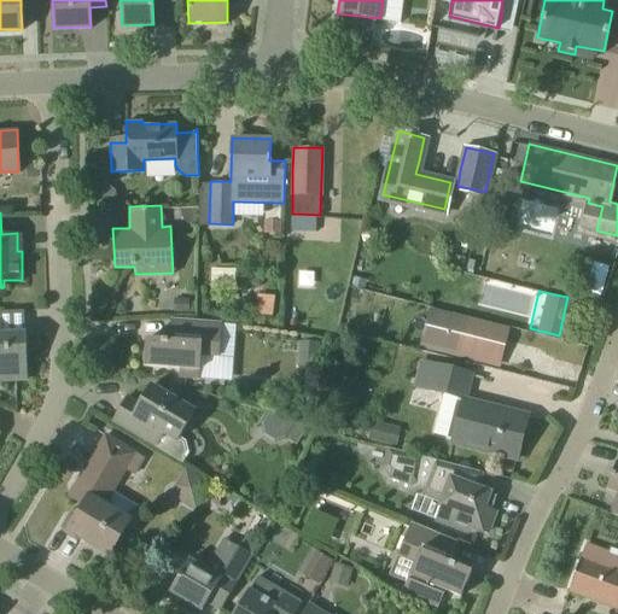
[(509,322),(431,303),(426,323),(421,346),(500,366),(509,322)]
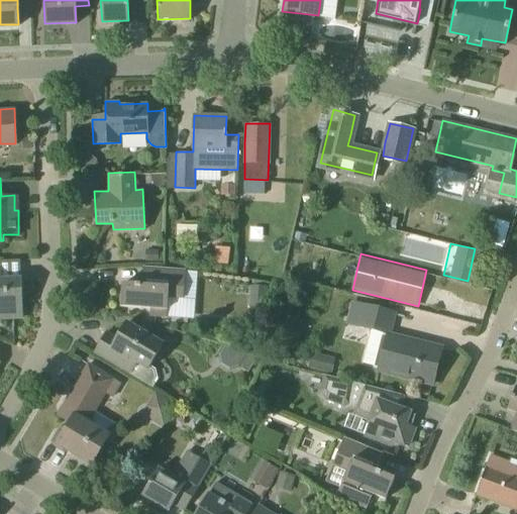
[(185,268),(143,265),(142,280),(147,280),(146,284),(122,282),(121,292),(119,295),(119,300),(120,303),(120,305),(149,307),(149,314),(167,315),(168,296),(183,297),(185,268)]
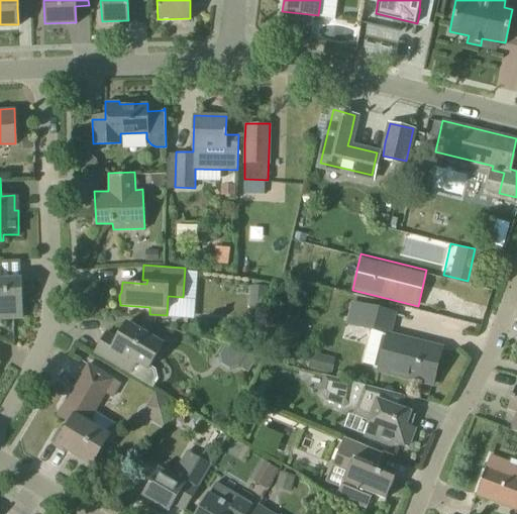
[(0,309),(0,317),(13,316),(22,316),(20,278),(0,278),(0,309)]
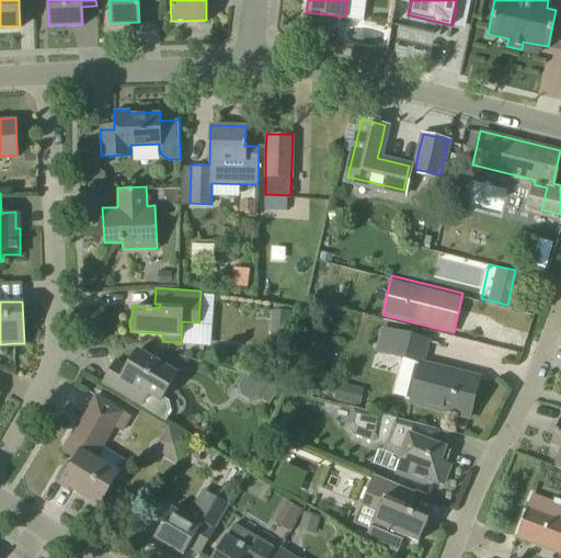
[(398,331),(392,352),(422,360),(427,339),(398,331)]
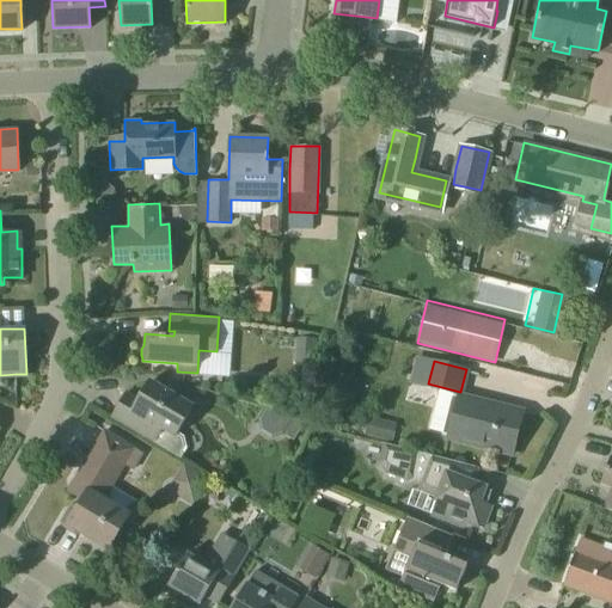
[(184,435),(177,431),(193,405),(150,380),(134,406),(122,399),(111,416),(153,441),(181,456),(187,447),(184,435)]
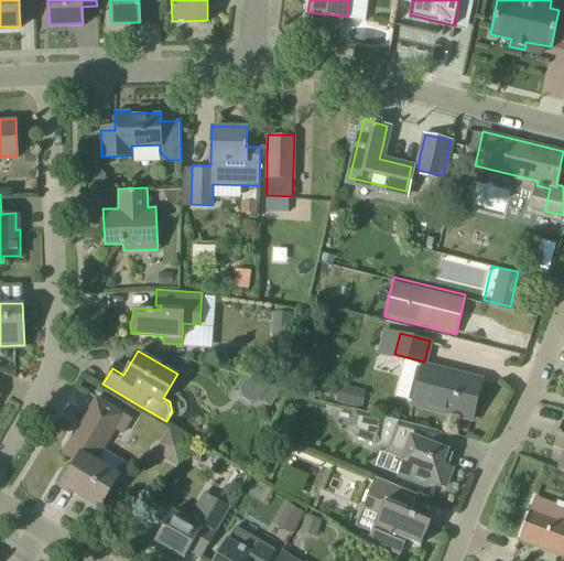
[(472,414),(480,380),(422,366),(413,400),(472,414)]
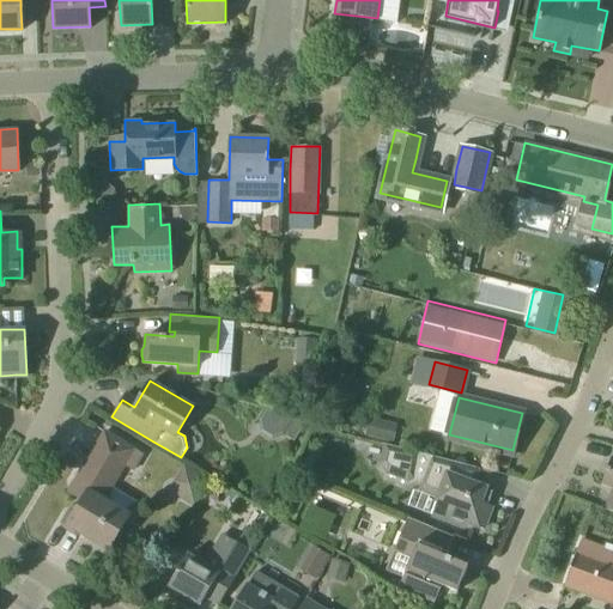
[(293,416),(284,432),(293,439),(305,420),(293,416)]
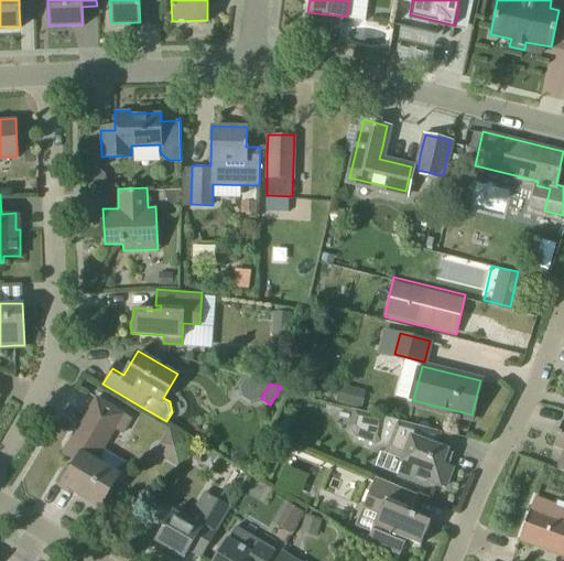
[(96,397),(88,410),(79,423),(63,452),(76,460),(62,483),(99,506),(105,497),(109,499),(116,498),(121,488),(120,482),(116,478),(119,474),(95,460),(114,428),(122,432),(131,418),(96,397)]
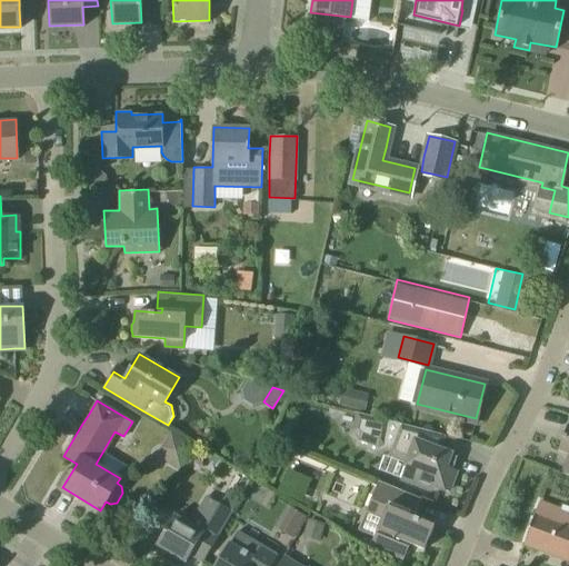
[(433,430),(400,423),(356,410),(351,428),(358,439),(378,447),(387,444),(391,445),(391,447),(395,455),(407,459),(400,477),(417,483),(416,484),(427,487),(429,483),(448,489),(457,468),(452,467),(457,455),(429,445),(433,432),(433,430)]
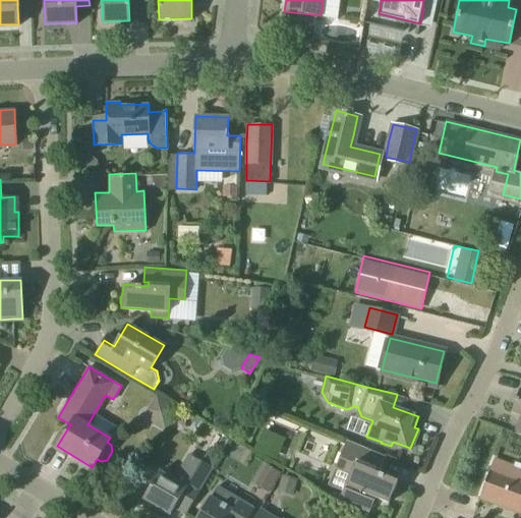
[(520,387),(519,387),(511,410),(520,414),(513,432),(520,434),(520,387)]
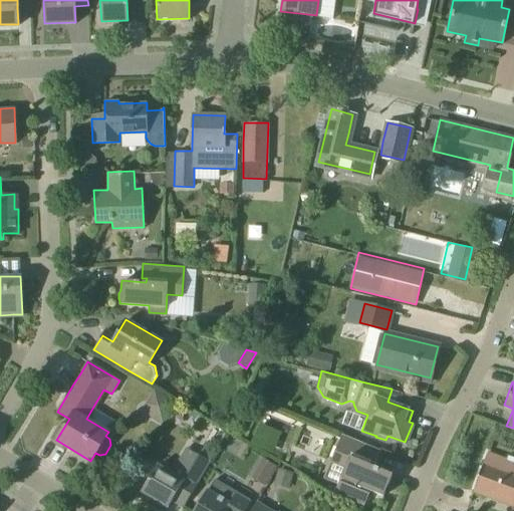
[(177,402),(161,392),(156,399),(160,414),(167,418),(177,402)]
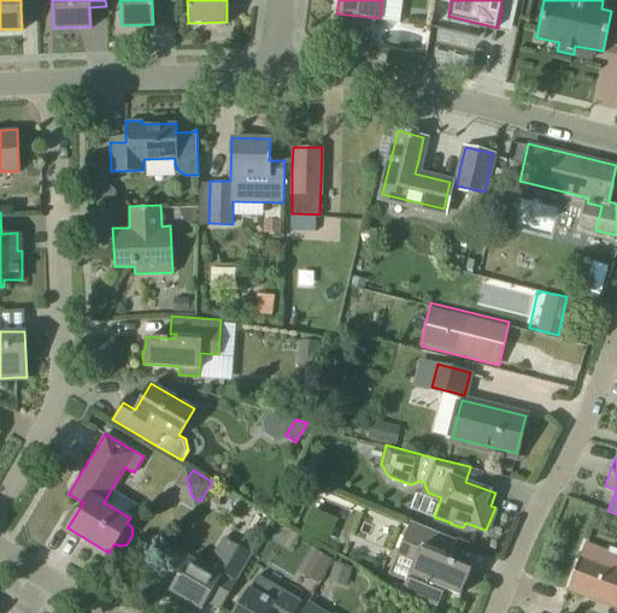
[(401,589),(415,595),(436,605),(445,587),(459,594),(460,593),(464,590),(466,583),(465,579),(470,569),(444,558),(445,552),(451,554),(457,538),(410,519),(397,550),(413,558),(401,589)]
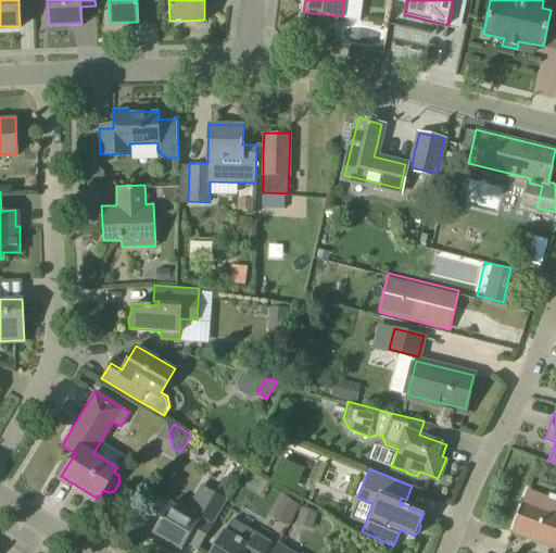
[(555,545),(555,493),(550,491),(547,495),(527,488),(512,529),(555,545)]
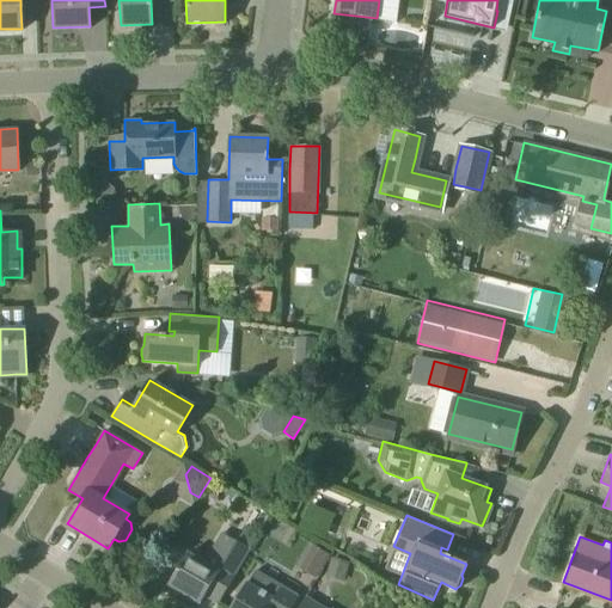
[(236,540),(216,570),(187,552),(167,584),(200,602),(204,594),(218,602),(236,573),(250,548),(236,540)]
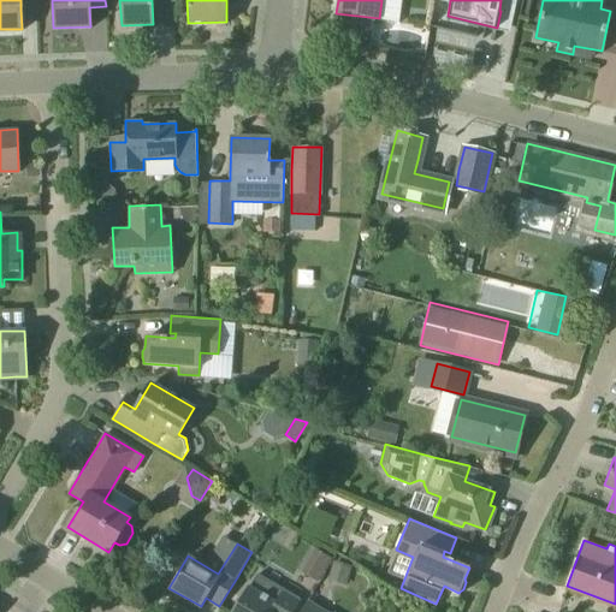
[(290,611),(301,598),(284,588),(258,572),(249,586),(232,611),(290,611)]
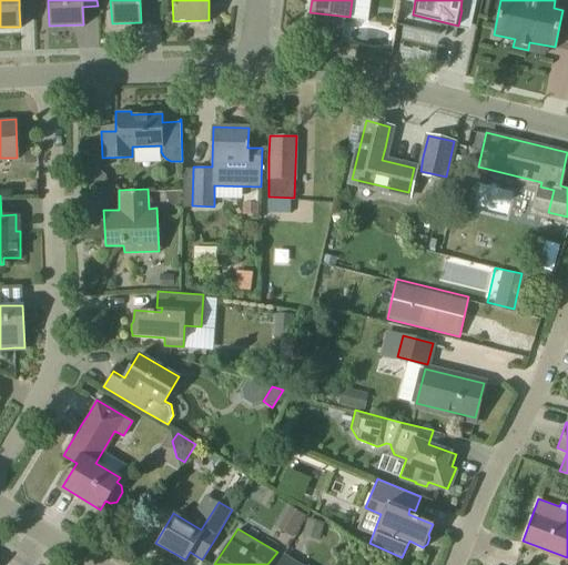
[(300,564),(283,554),(276,564),(300,564)]
